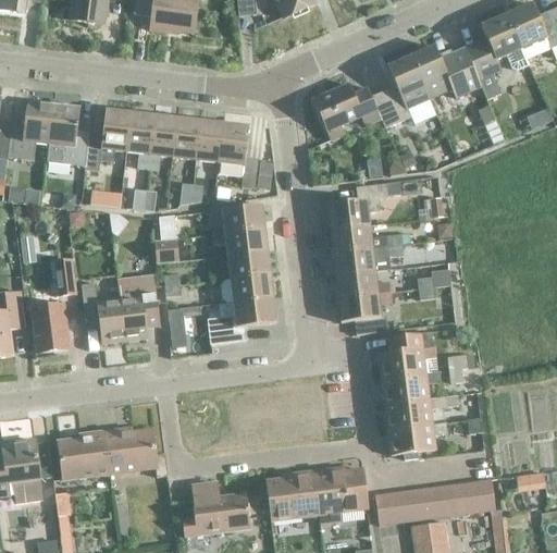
[(0,0),(0,8),(24,12),(25,0),(0,0)]
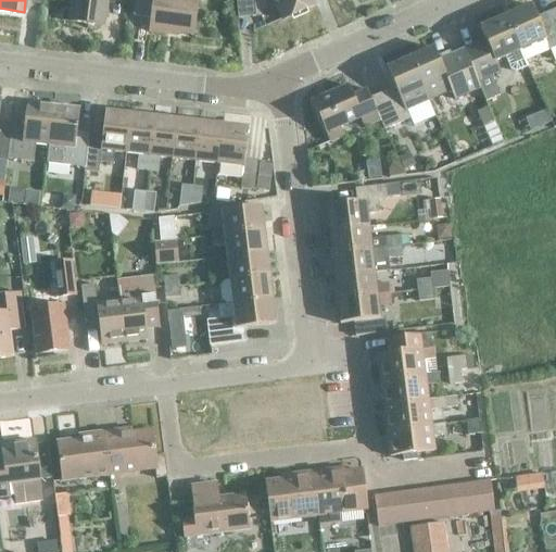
[(72,0),(70,19),(102,23),(105,0),(72,0)]
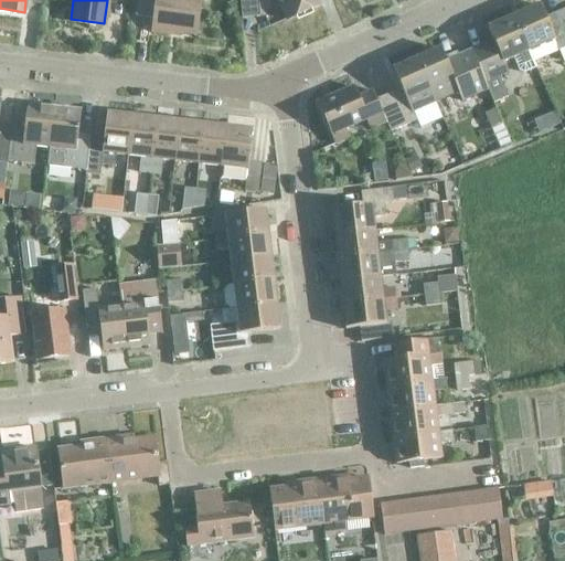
[(137,0),(135,13),(153,16),(151,30),(169,32),(170,29),(195,32),(201,0),(137,0)]
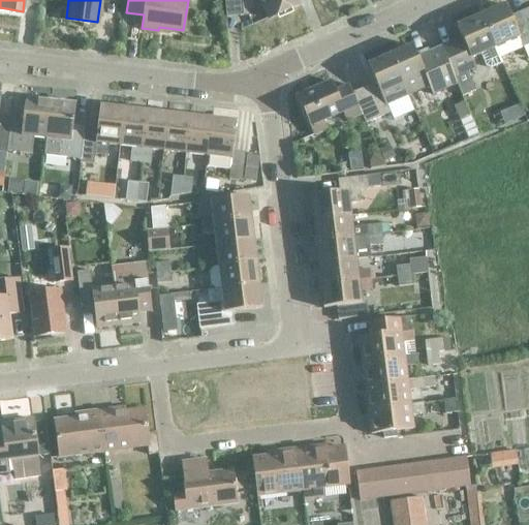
[(243,12),(242,0),(224,0),(226,14),(243,12)]
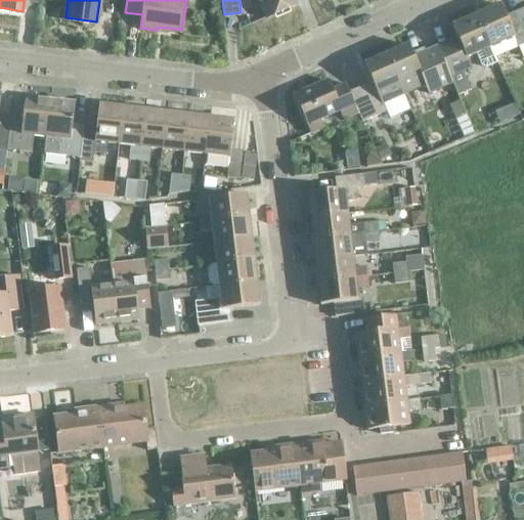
[(259,0),(266,16),(296,3),(295,0),(259,0)]
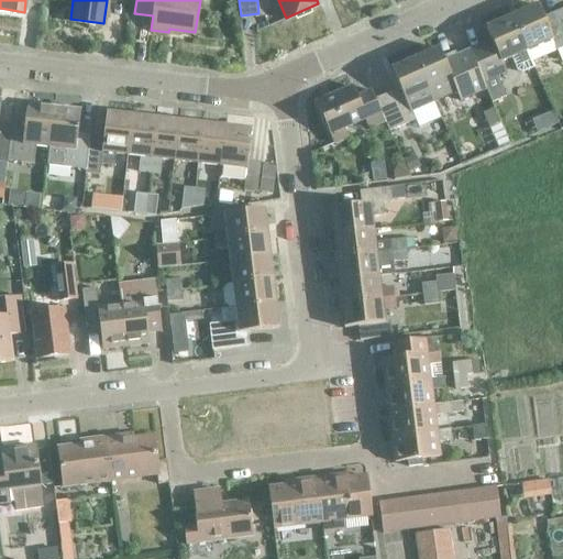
[(511,14),(527,48),(552,37),(556,47),(562,44),(562,6),(543,14),(538,2),(511,14)]
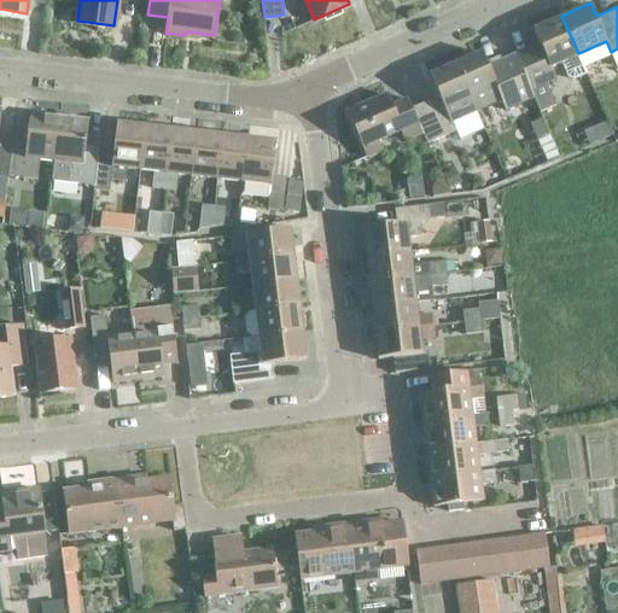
[(555,103),(546,80),(555,76),(551,65),(578,53),(561,16),(532,28),(538,41),(514,52),(518,59),(532,94),(540,110),(555,103)]
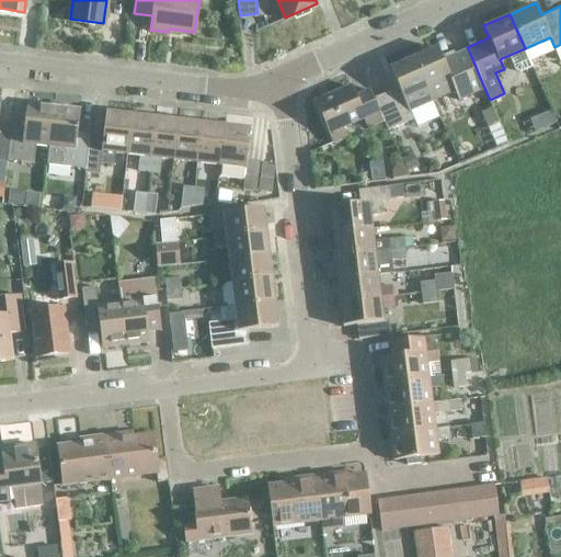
[(413,56),(432,99),(455,89),(458,97),(483,86),(470,54),(445,65),(437,45),(413,56)]
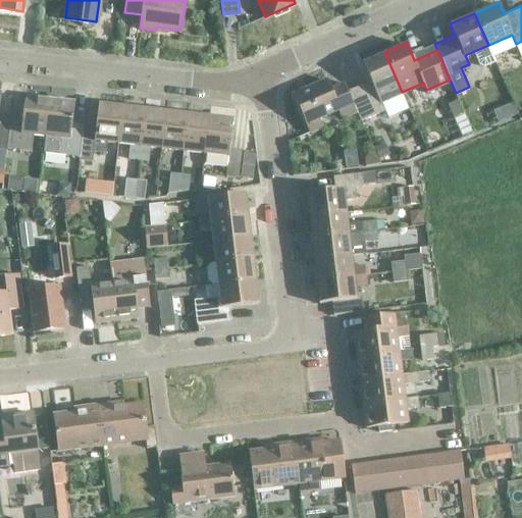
[(370,80),(348,89),(347,89),(357,110),(360,119),(384,108),(381,101),(402,92),(384,52),(362,61),(370,80)]
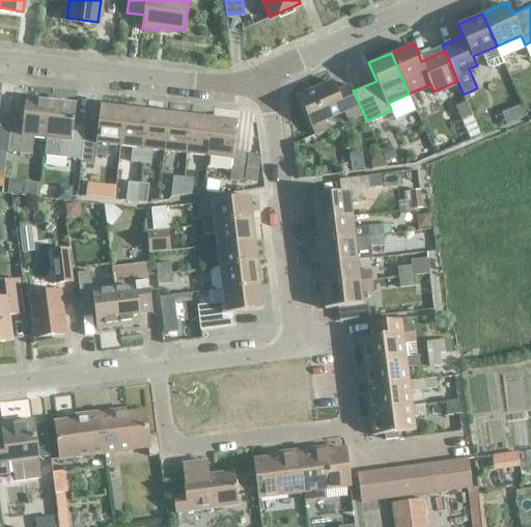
[(363,112),(353,90),(350,82),(335,88),(331,79),(299,93),(315,132),(327,128),(324,118),(344,109),(348,118),(363,112)]
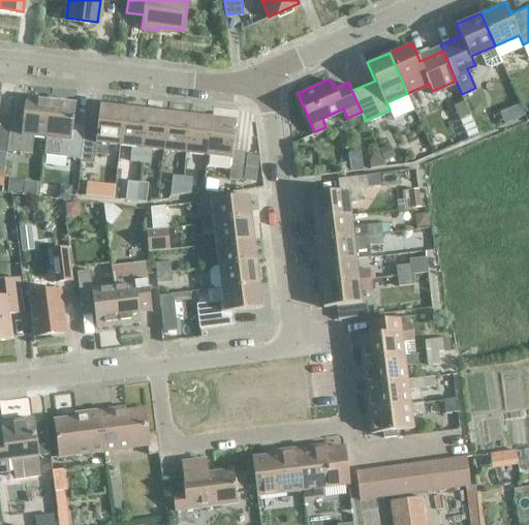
[(33,134),(45,136),(51,97),(26,94),(23,117),(11,116),(10,122),(7,148),(32,151),(33,134)]
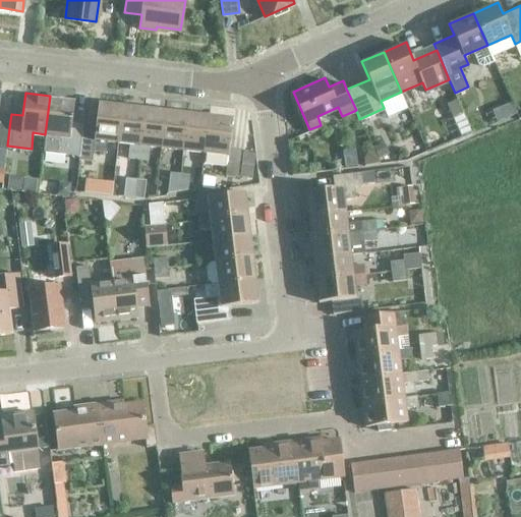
[(44,150),(79,155),(82,128),(83,122),(71,121),(74,99),(50,96),(45,134),(44,150)]
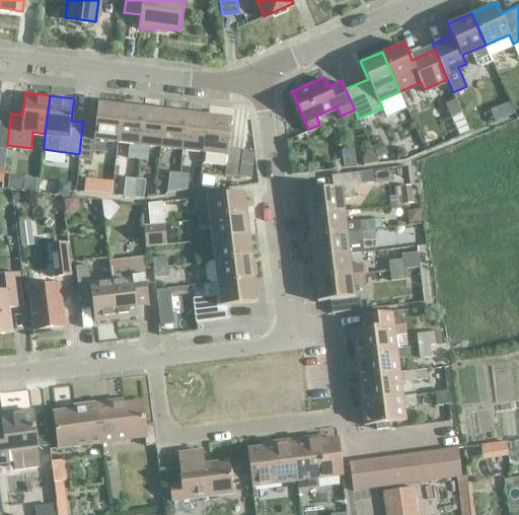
[(105,139),(118,141),(122,103),(98,101),(94,130),(82,128),(79,154),(79,156),(91,158),(93,147),(104,148),(105,139)]
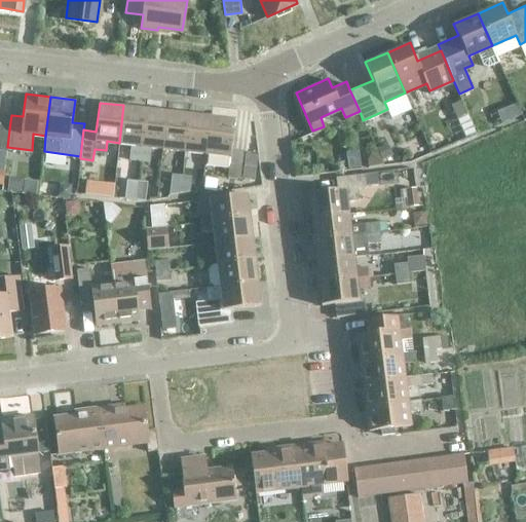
[(140,159),(145,108),(123,105),(119,143),(130,144),(129,157),(140,159)]
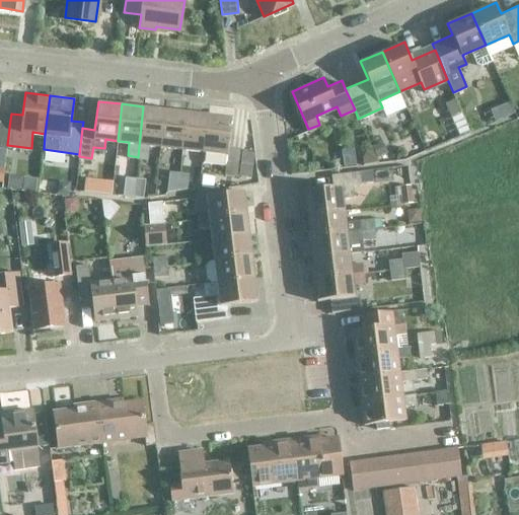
[(149,145),(160,146),(164,108),(143,106),(138,157),(147,158),(149,145)]
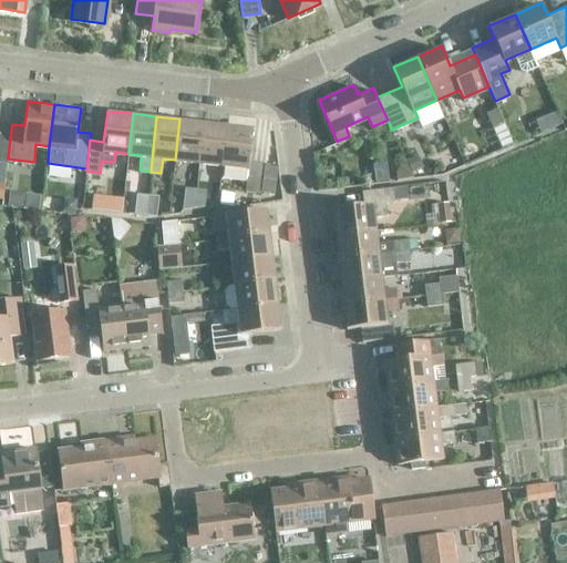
[(175,160),(198,162),(204,122),(179,119),(175,160)]
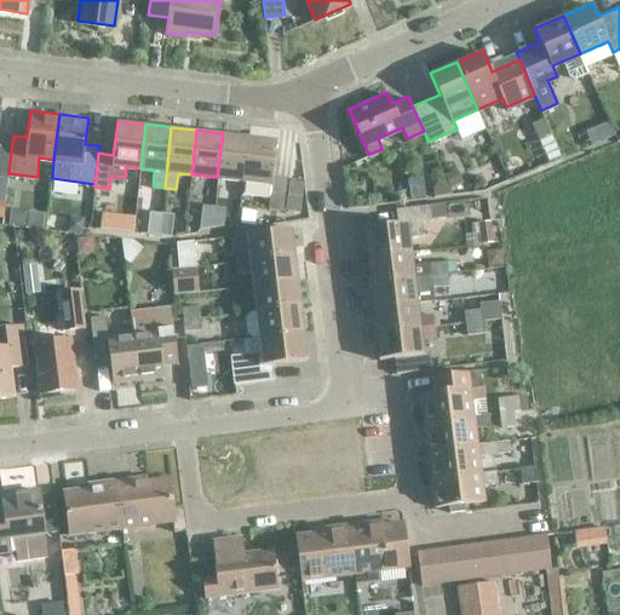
[(217,177),(242,180),(248,136),(223,133),(217,177)]
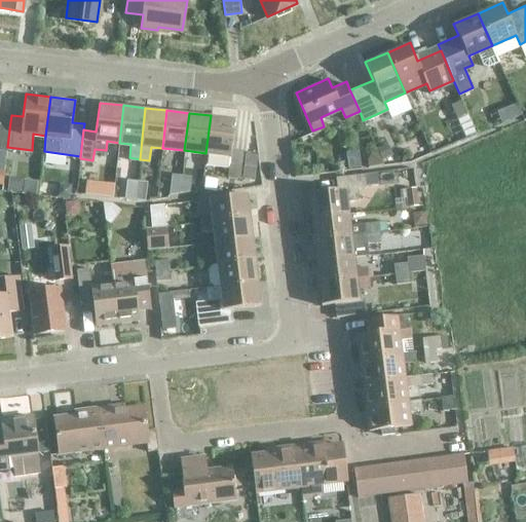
[(211,115),(205,153),(205,161),(229,164),(227,176),(240,178),(243,149),(231,147),(234,118),(211,115)]
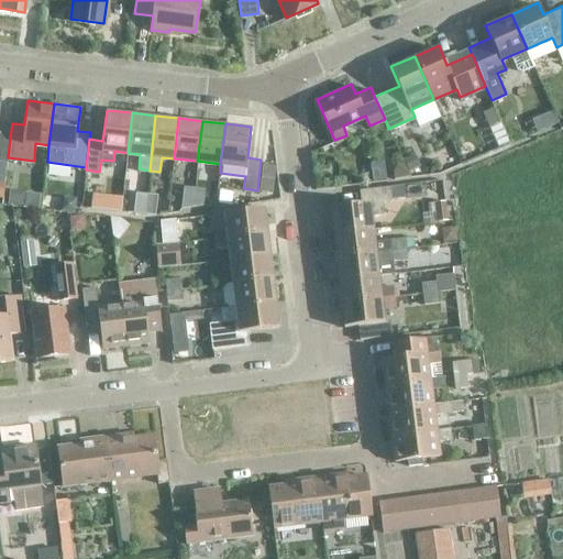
[(0,159),(7,161),(8,157),(11,130),(0,129),(0,159)]
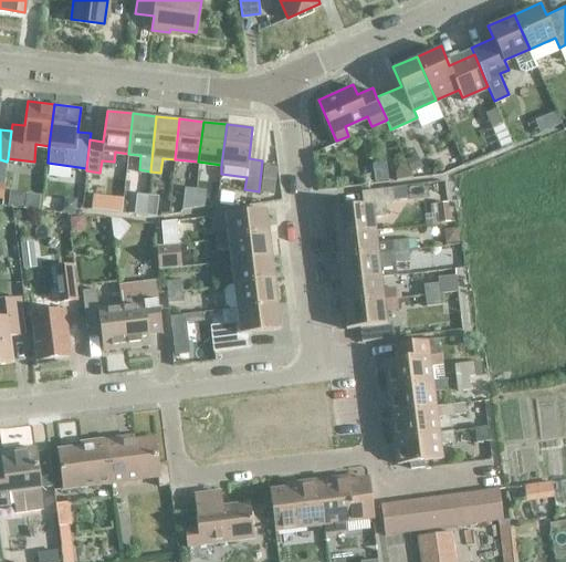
[(182,207),(194,206),(196,187),(185,186),(182,207)]
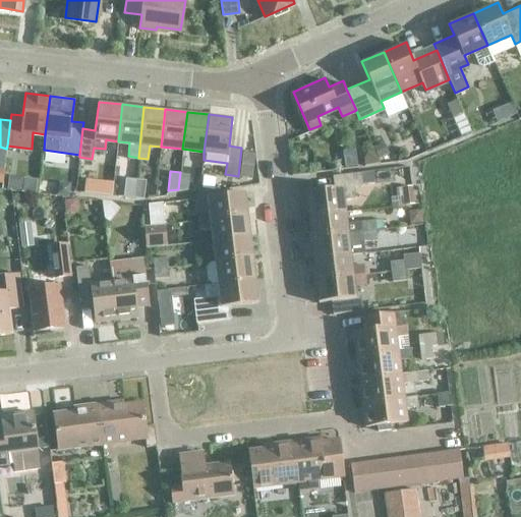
[(308,214),(345,210),(343,197),(355,196),(354,185),(362,184),(360,171),(332,174),(334,186),(305,190),(308,214)]
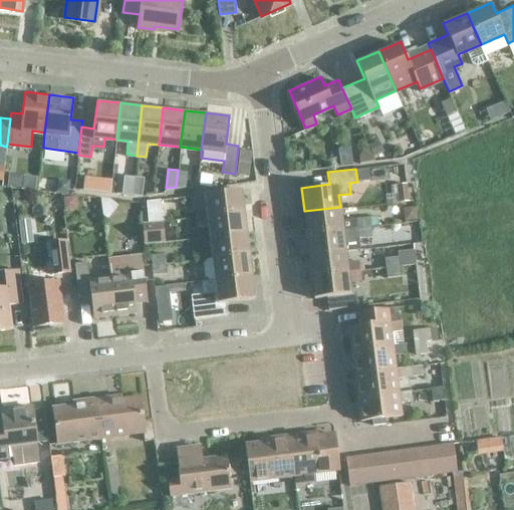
[(187,171),(178,170),(176,187),(186,186),(187,171)]
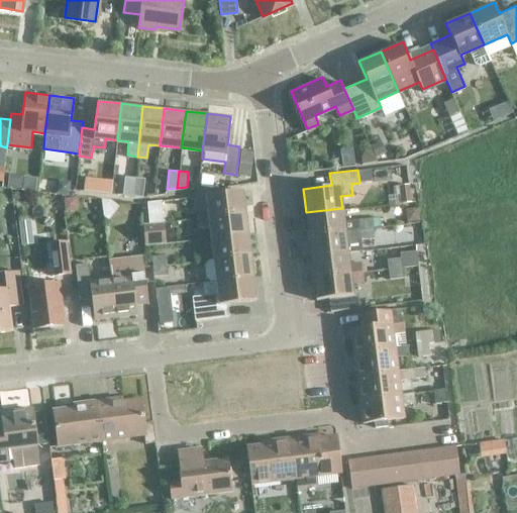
[(122,193),(132,194),(134,176),(124,175),(122,193)]
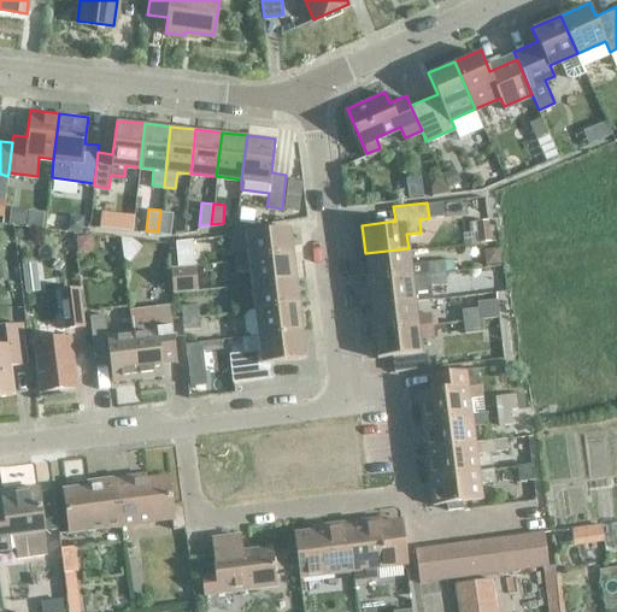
[(133,228),(134,213),(101,210),(100,224),(133,228)]
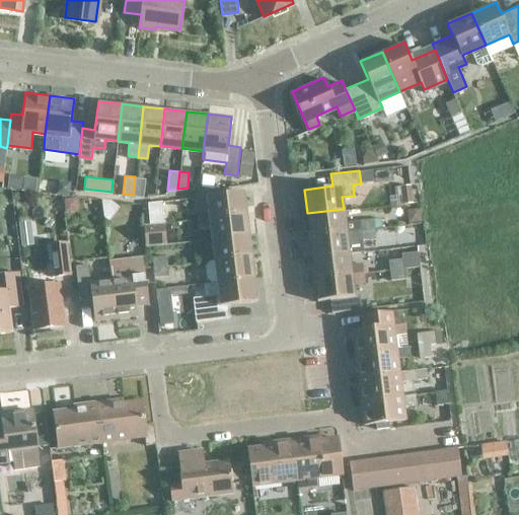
[(145,177),(135,176),(133,195),(143,196),(145,177)]
